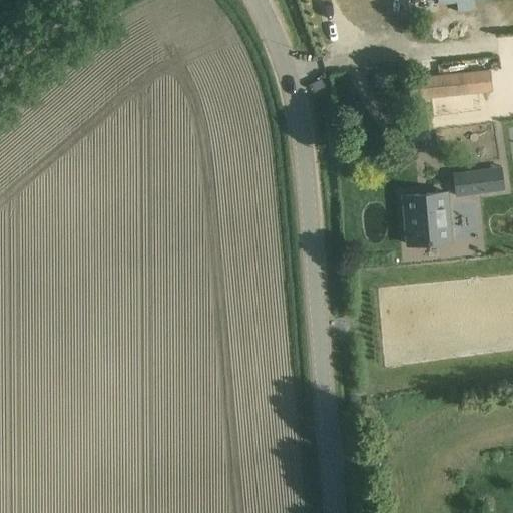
[(437,0),(438,4),(454,2),(456,1),(457,11),(475,9),(474,0),(437,0)]
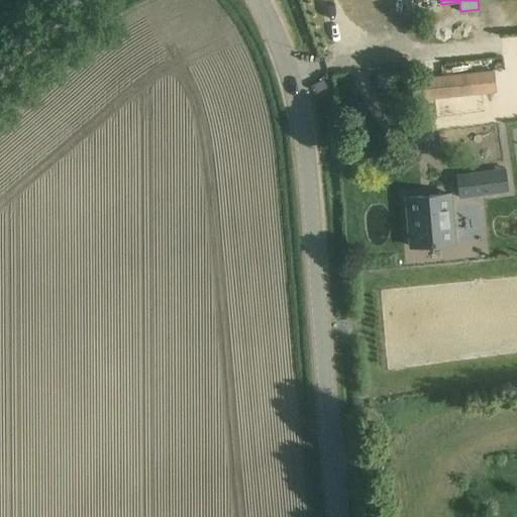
[(415,100),(497,91),(495,70),(412,79),(415,100)]
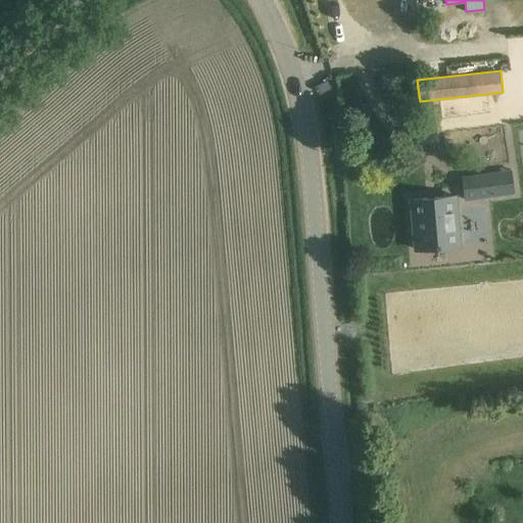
[(383,87),(395,86),(393,75),(382,76),(383,87)]
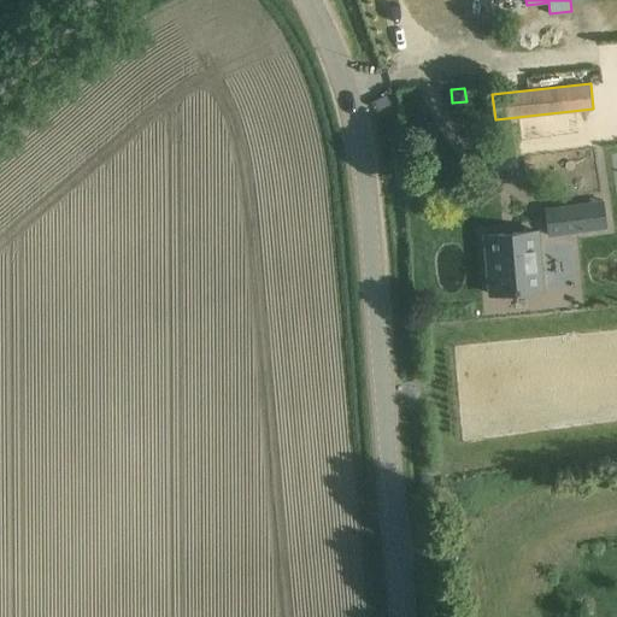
[(574,206),(545,210),(548,235),(577,231),(574,206)]
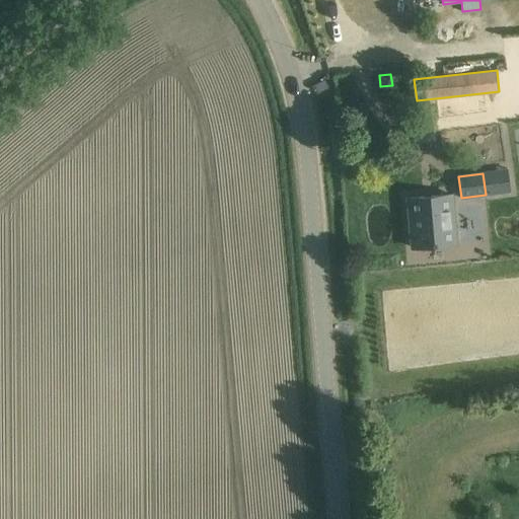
[(414,247),(434,246),(455,244),(451,195),(409,199),(414,247)]
